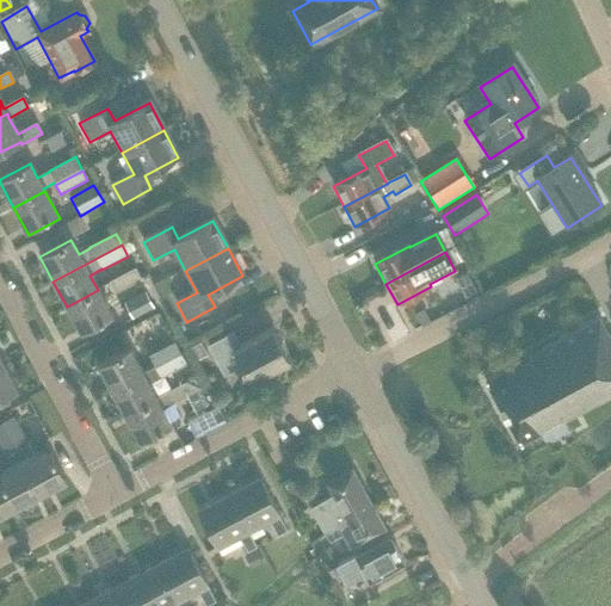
[(107,283),(115,295),(141,282),(135,269),(107,283)]
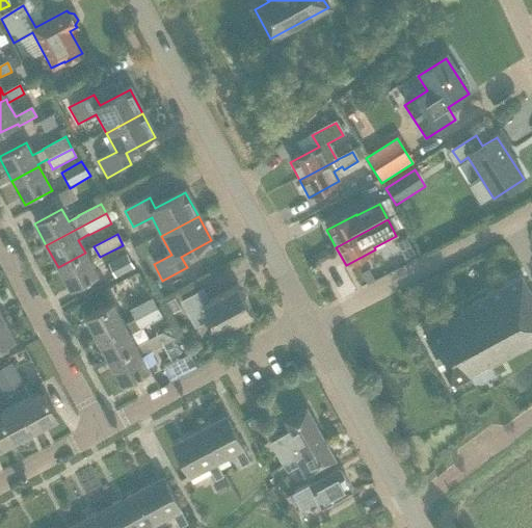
[(406,238),(395,243),(404,262),(416,256),(406,238)]
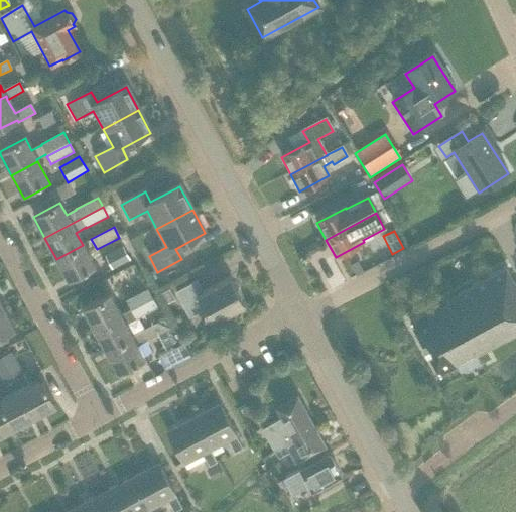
[(68,280),(94,266),(83,245),(56,259),(68,280)]
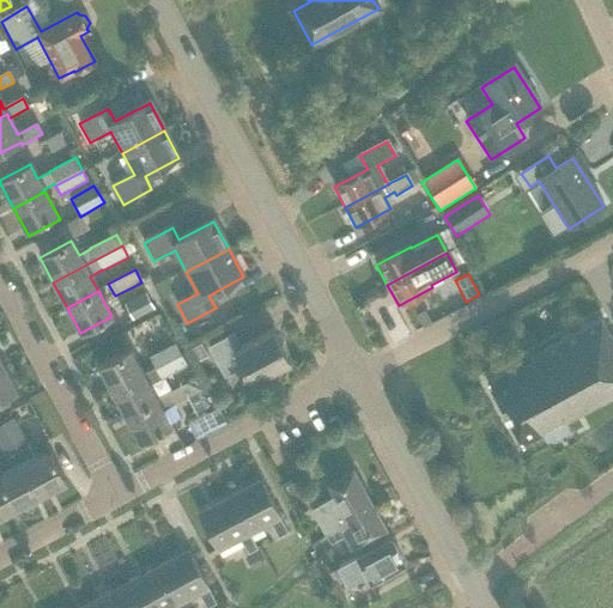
[(123,305),(133,322),(155,311),(145,295),(123,305)]
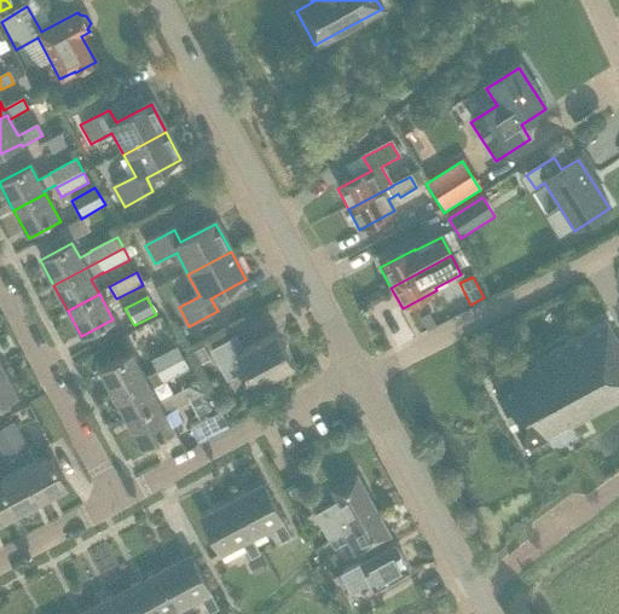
[(422,305),(410,314),(421,329),(433,319),(422,305)]
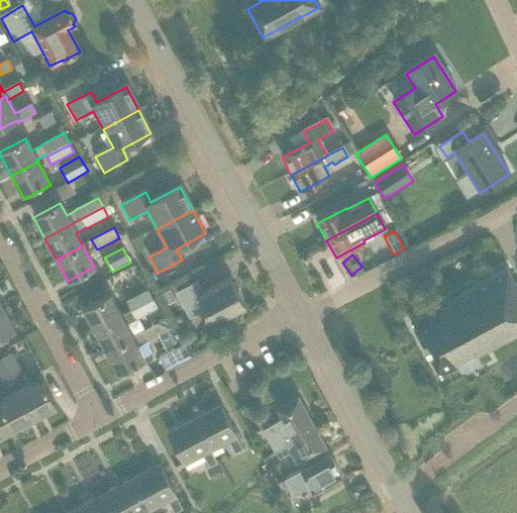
[(410,325),(440,379),(516,336),(516,291),(507,273),(410,325)]
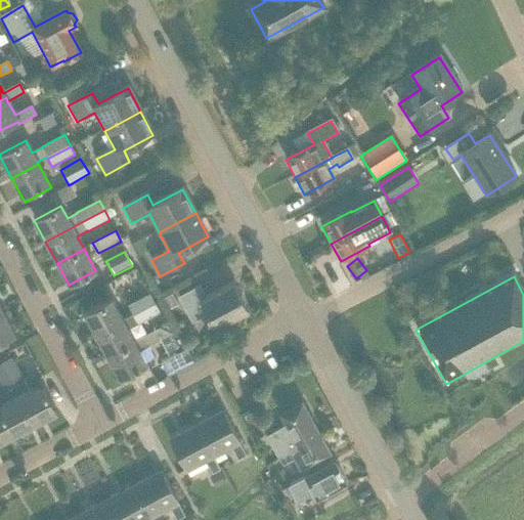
[(208,314),(215,329),(232,318),(236,319),(243,316),(244,312),(247,310),(233,285),(205,299),(199,288),(178,299),(191,323),(208,314)]
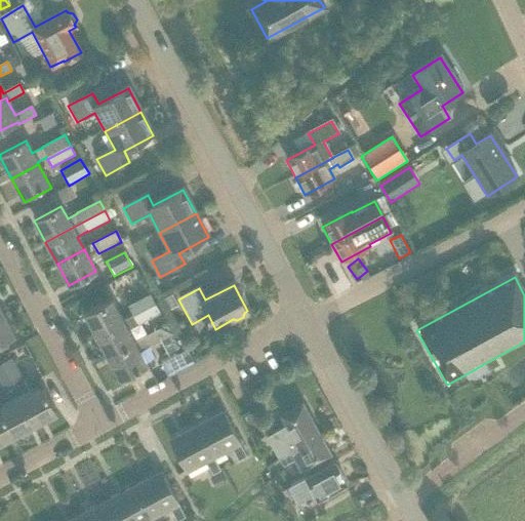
[(150,294),(127,307),(132,317),(123,322),(96,335),(108,357),(134,343),(128,331),(160,315),(150,294)]
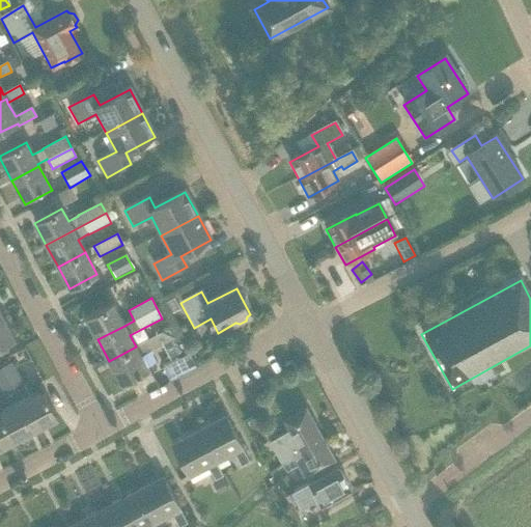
[(164,305),(170,315),(179,310),(173,300),(164,305)]
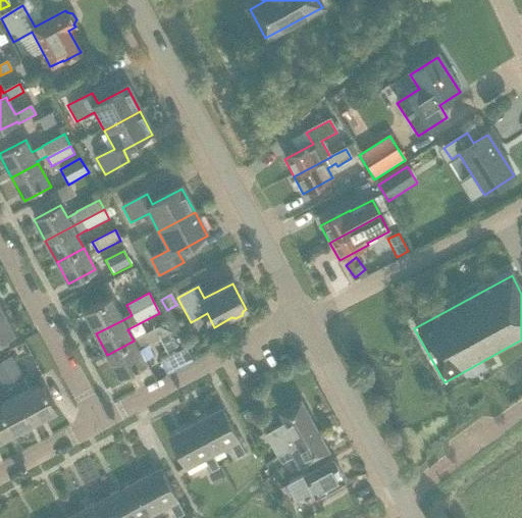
[(85,313),(96,333),(122,320),(111,299),(85,313)]
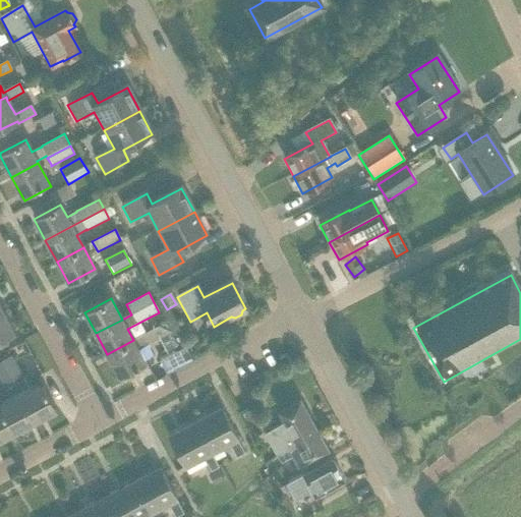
[(0,341),(14,334),(3,311),(0,312),(0,341)]
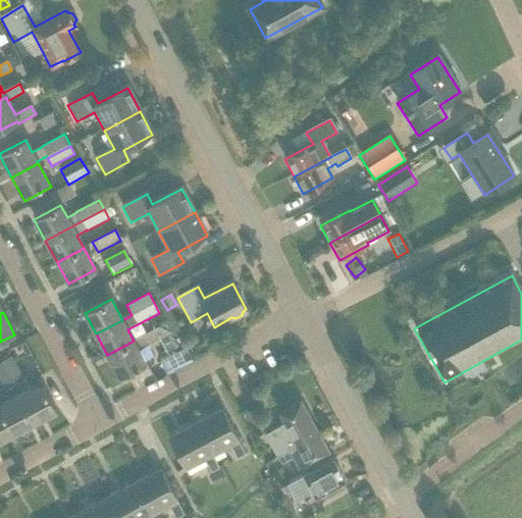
[(118,377),(146,363),(139,351),(159,341),(165,353),(176,347),(170,334),(165,323),(142,337),(134,341),(107,355),(118,377)]
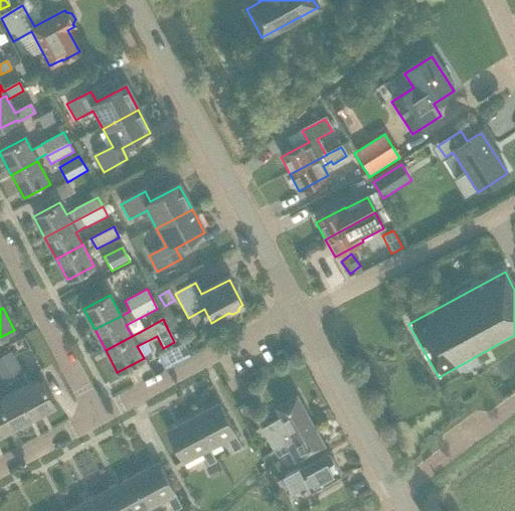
[(55,405),(41,379),(28,386),(11,353),(2,357),(34,417),(55,405)]
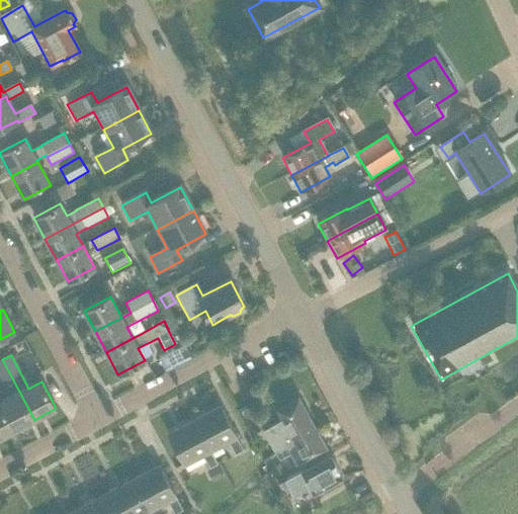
[(0,360),(0,377),(4,387),(11,398),(0,403),(0,408),(12,431),(34,420),(2,359),(0,360)]
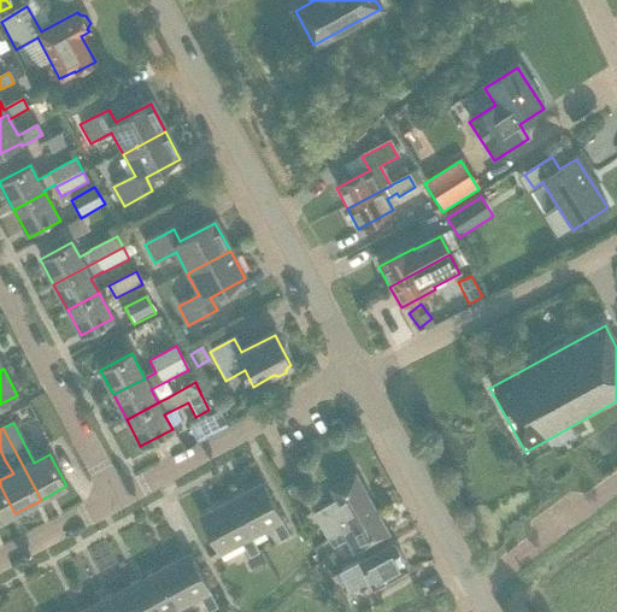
[(313,515),(328,542),(377,516),(362,488),(356,477),(330,490),(336,502),(313,515)]
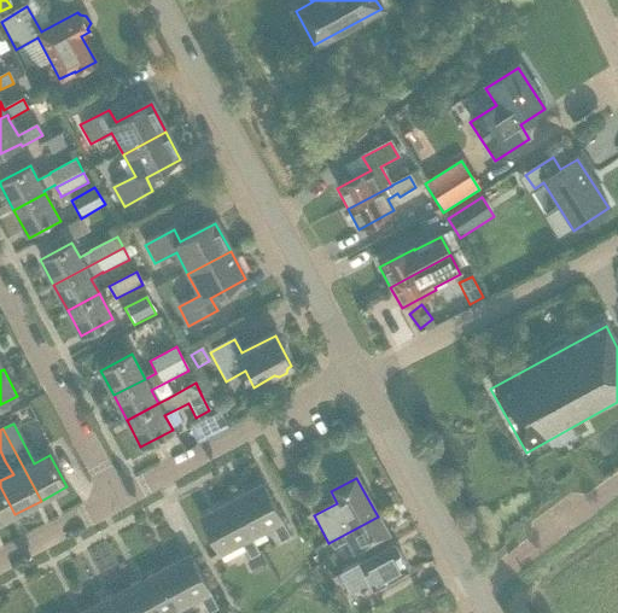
[(0,521),(15,514),(0,486),(0,521)]
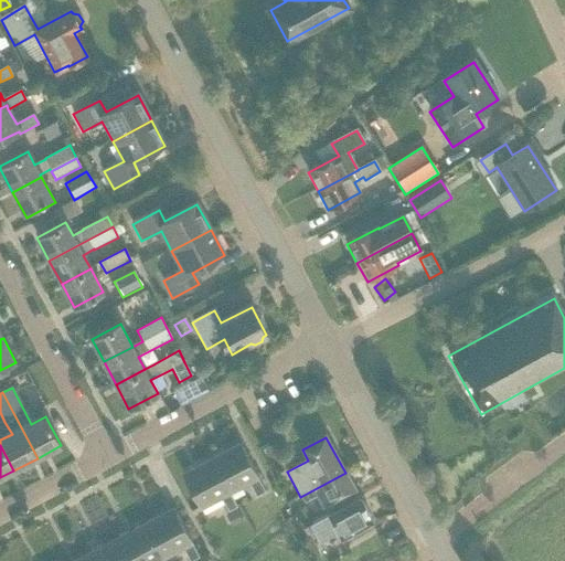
[(265,493),(240,445),(212,461),(230,494),(248,484),(256,498),(265,493)]
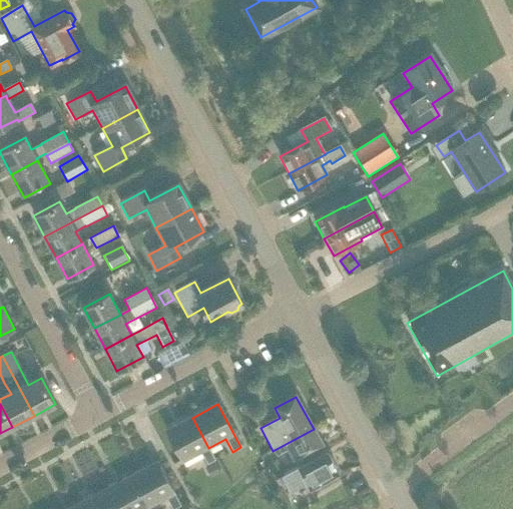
[(215,461),(208,448),(192,418),(166,432),(182,462),(200,452),(207,465),(215,461)]
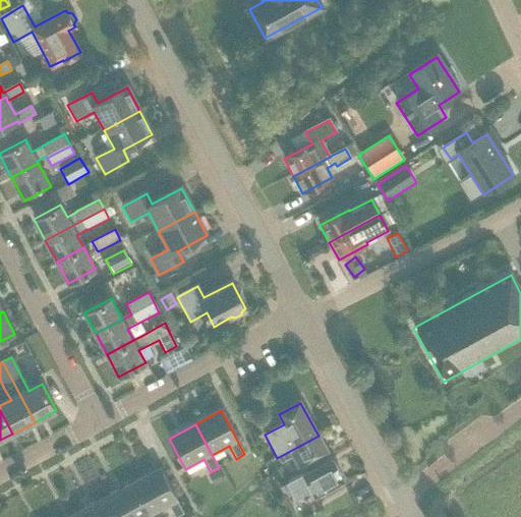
[(298,469),(328,453),(319,436),(277,458),(281,464),(292,459),(298,469)]
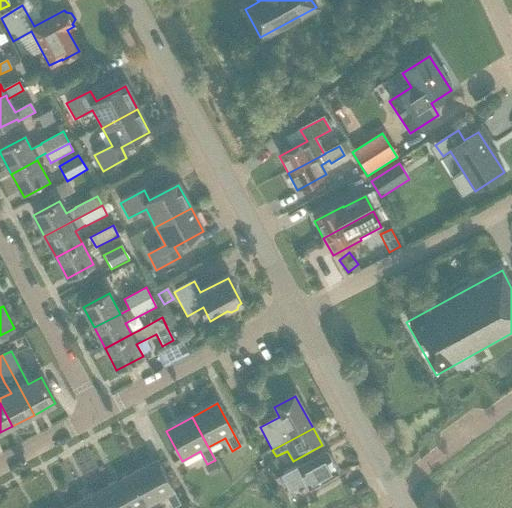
[(326,452),(282,477),(285,482),(291,492),(306,483),(309,490),(312,489),(314,489),(319,486),(320,484),(338,474),(326,452)]
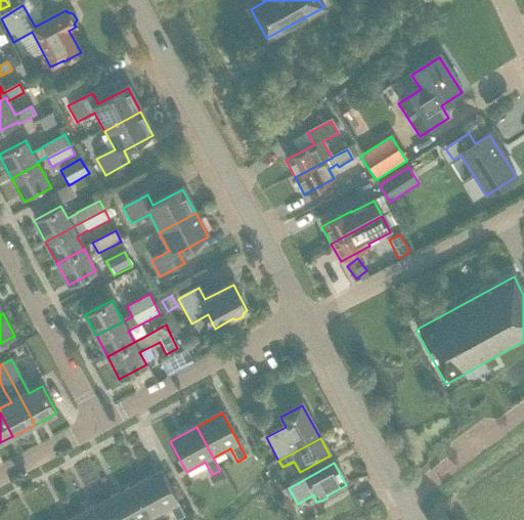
[(184,517),(161,473),(135,487),(151,518),(169,509),(174,519),(181,519),(184,517)]
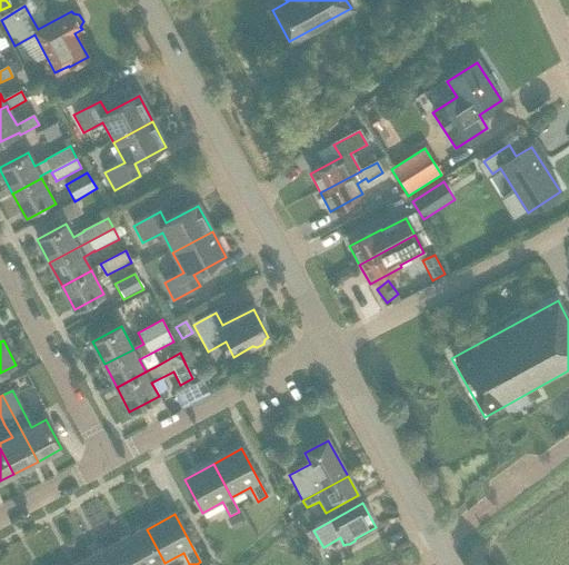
[(166,564),(165,563),(147,529),(119,544),(129,564),(166,564)]
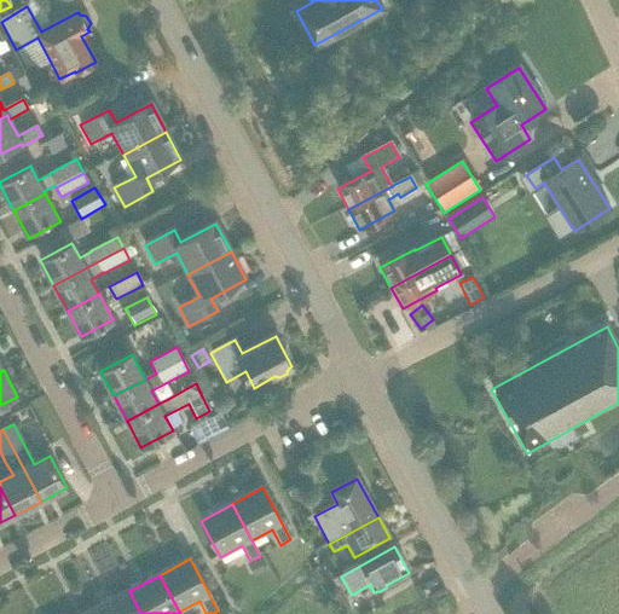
[(341,577),(333,580),(334,583),(336,588),(345,583),(341,577)]
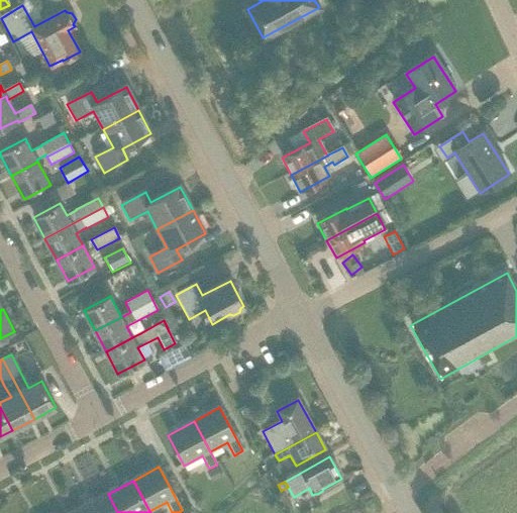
[(117,512),(108,494),(83,508),(85,512),(117,512)]
